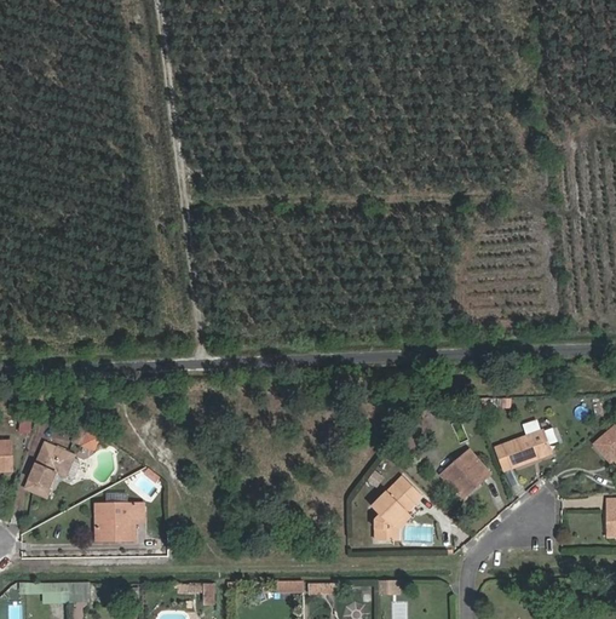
[(472,400),(477,413),(484,411),(481,399),(472,400)]
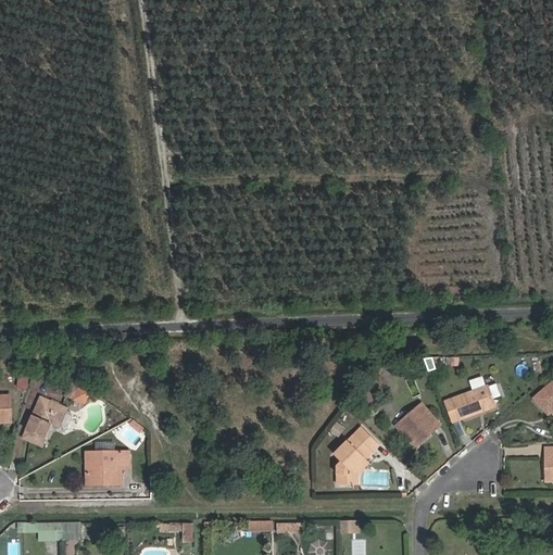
[(548,412),(552,416),(552,383),(551,381),(531,396),(545,414),(548,412)]
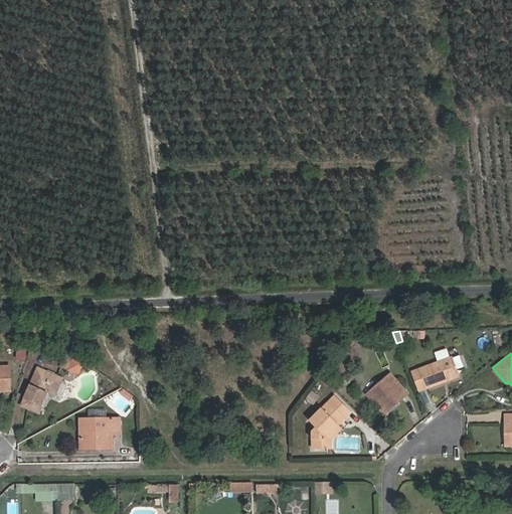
[(78,372),(82,359),(67,355),(63,367),(78,372)]
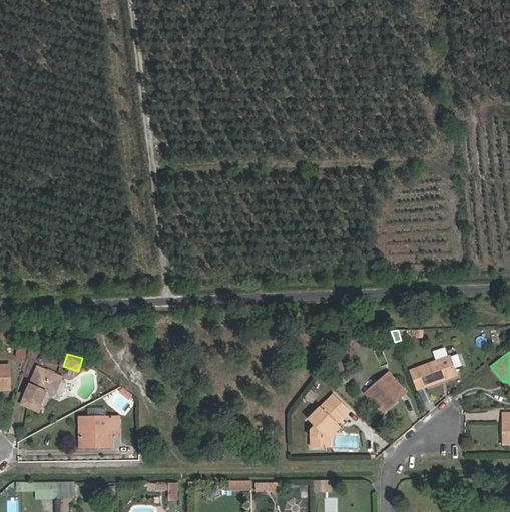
[(447,355),(415,367),(415,365),(408,368),(415,388),(454,374),(447,355)]
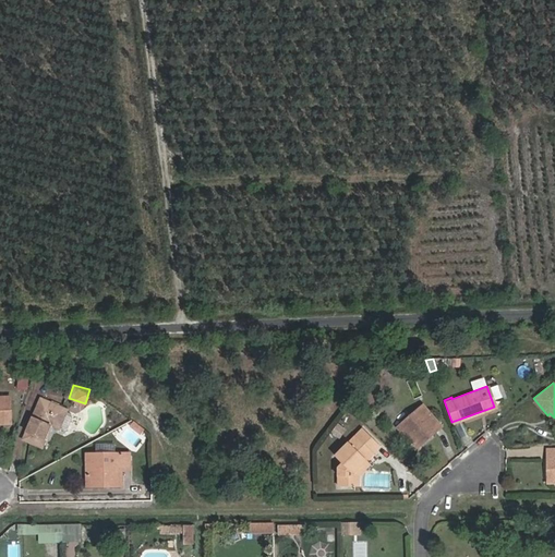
[(9,395),(0,395),(0,423),(10,423),(9,395)]
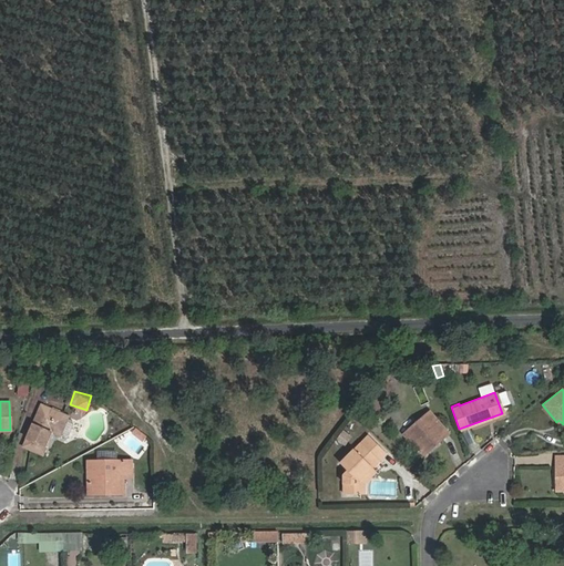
[(41,454),(51,432),(59,435),(67,415),(40,404),(22,445),(41,454)]
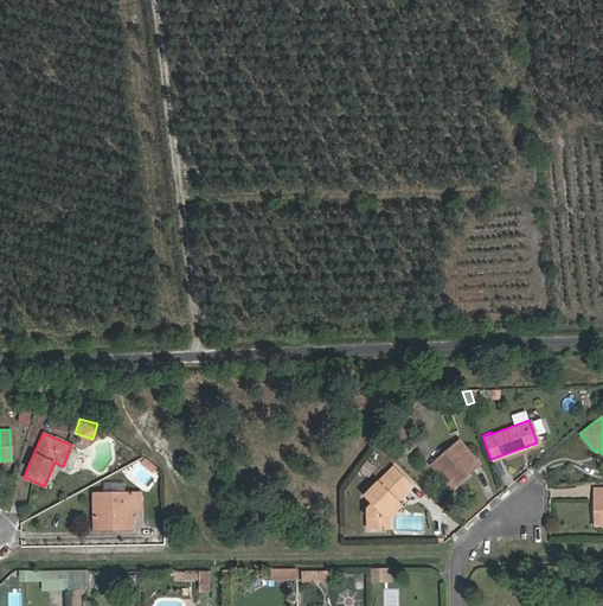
[(457,439),(429,463),(449,488),(460,479),(457,476),(467,469),(469,471),(478,463),(457,439)]
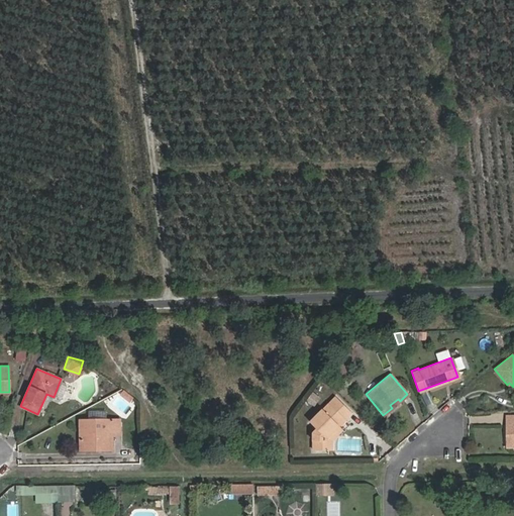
[(333,396),(308,421),(315,428),(311,431),(311,450),(327,449),(327,436),(350,413),(333,396)]
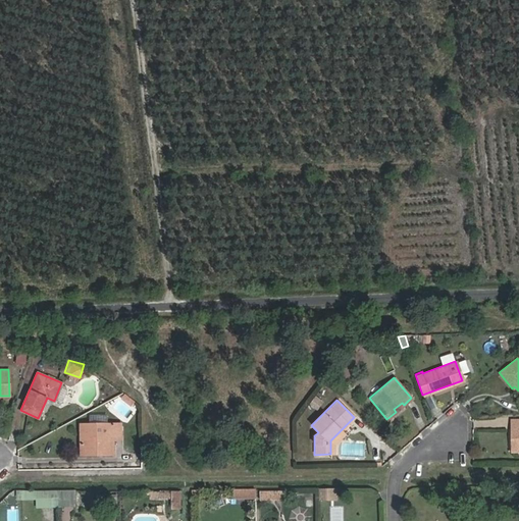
[(518,419),(510,419),(510,432),(515,432),(515,449),(518,449),(518,419)]
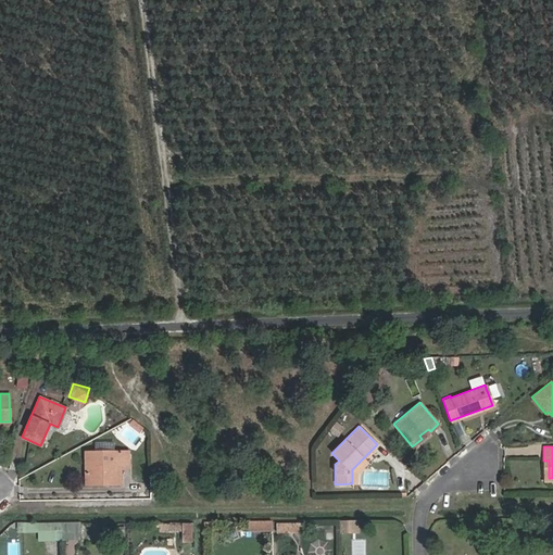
[(127,451),(85,451),(85,478),(108,478),(108,482),(120,482),(120,466),(128,466),(127,451)]
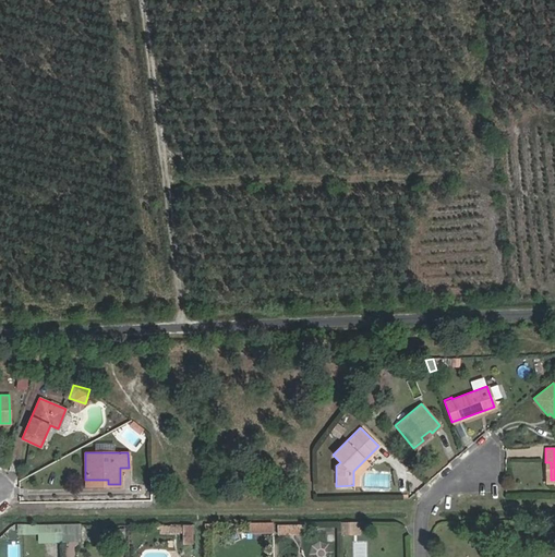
[(273,520),(249,519),(249,529),(272,530),(273,520)]
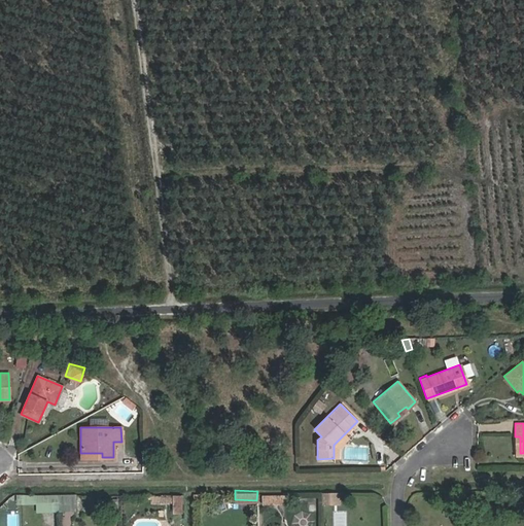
[(320,492),(320,503),(337,502),(337,491),(320,492)]
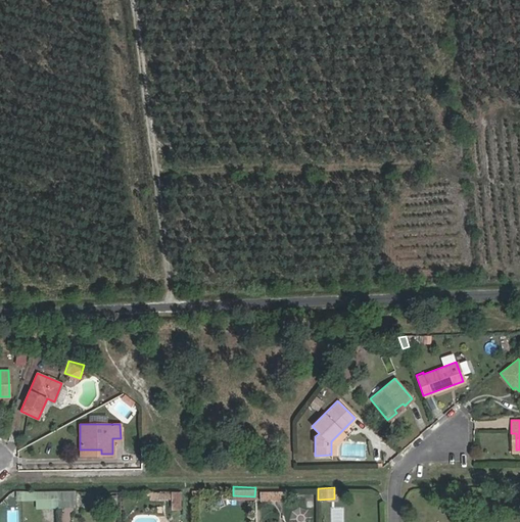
[(158,490),(148,490),(148,492),(149,500),(158,500),(158,499),(158,492),(158,490)]
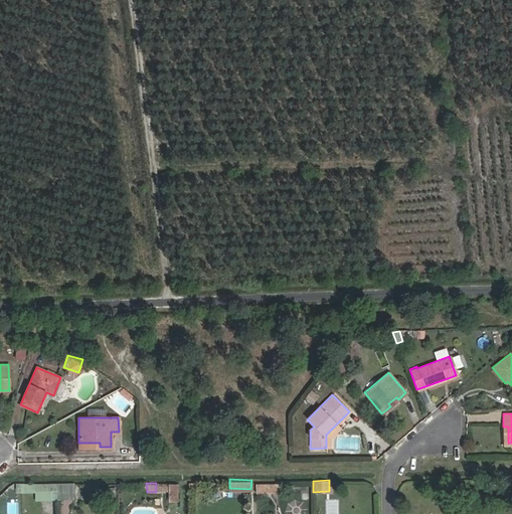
[(177,483),(168,483),(168,485),(168,491),(168,502),(177,502),(177,483)]
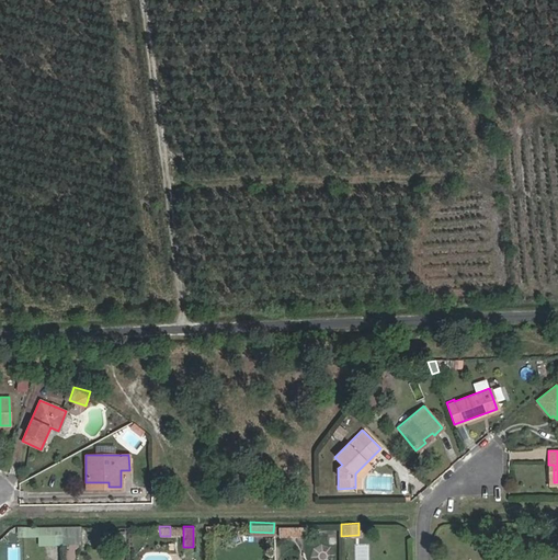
[(303,527),(279,527),(279,537),(303,537),(303,527)]
